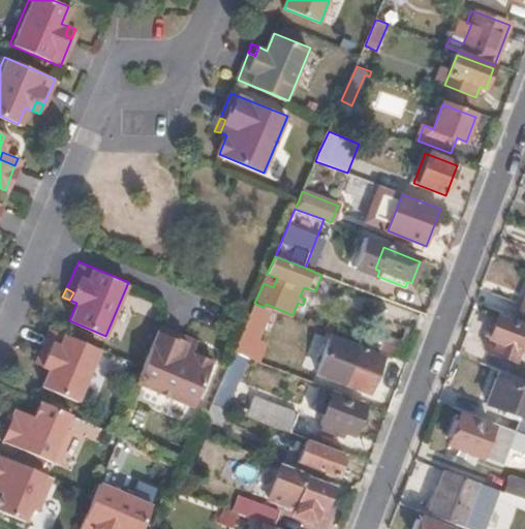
[(256,360),(276,311),(265,307),(263,307),(254,303),(254,304),(250,314),(235,350),(250,356),(256,360)]
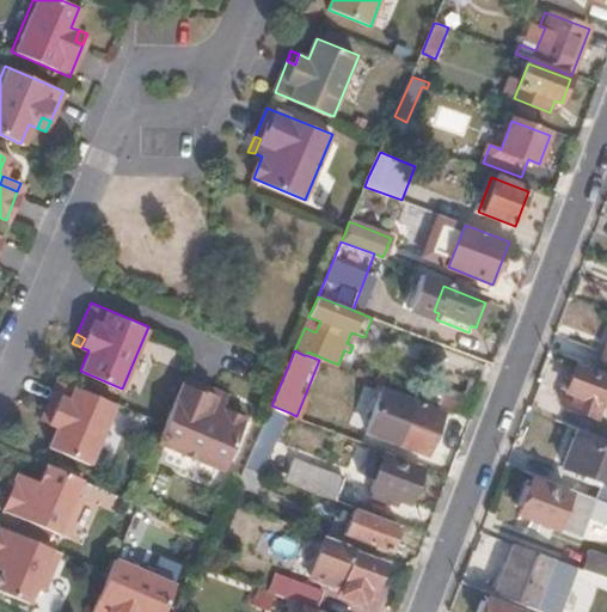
[(605,408),(606,403),(606,379),(576,368),(566,392),(576,397),(570,409),(595,418),(600,405),(605,408)]
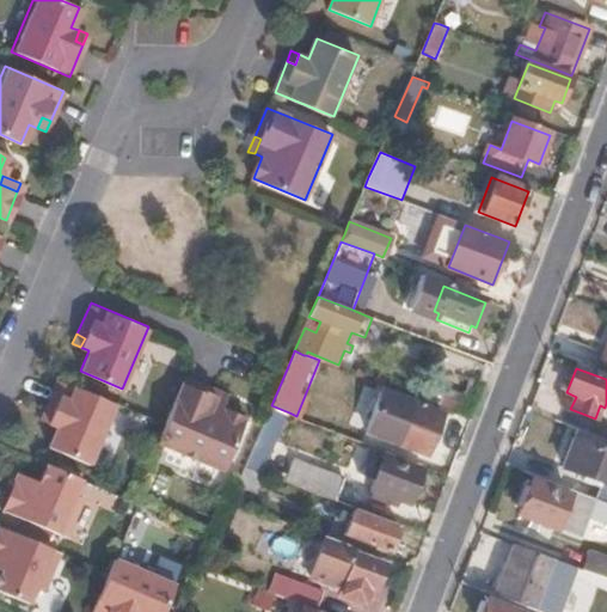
[(224,467),(245,416),(224,407),(227,399),(213,393),(216,387),(185,374),(165,422),(158,439),(224,467)]
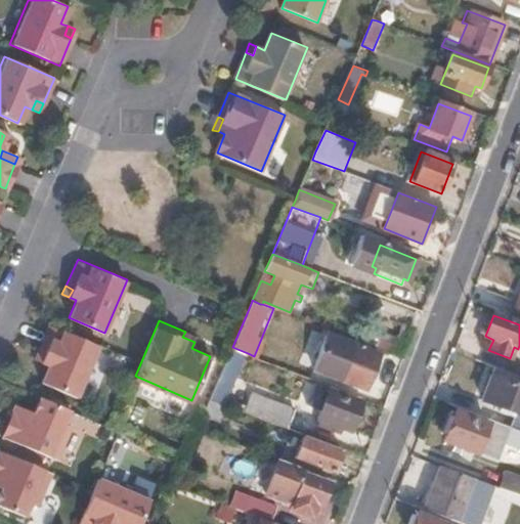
[(78,396),(99,344),(49,322),(38,349),(45,352),(42,360),(48,363),(41,380),(78,396)]
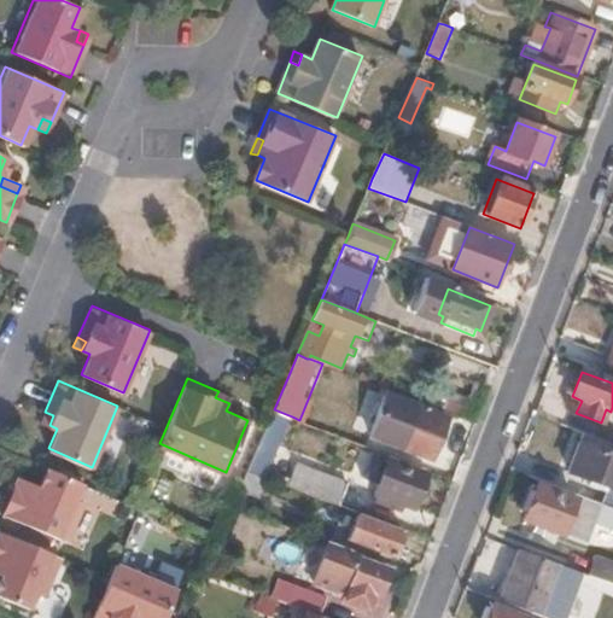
[(232,397),(219,391),(215,397),(229,403),(232,397)]
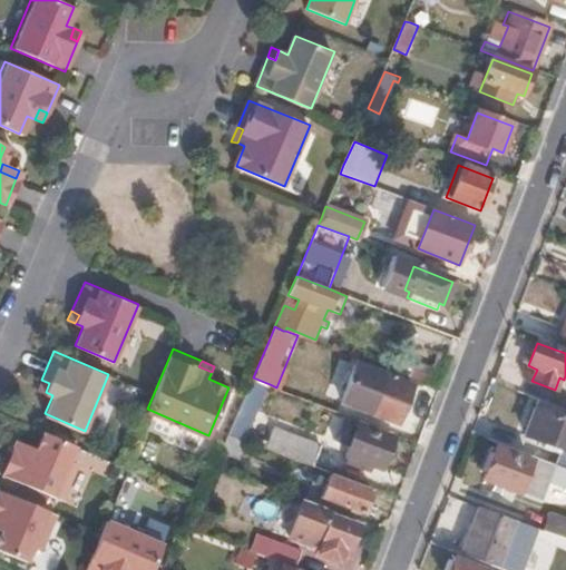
[(399,424),(413,386),(358,364),(342,401),(399,424)]
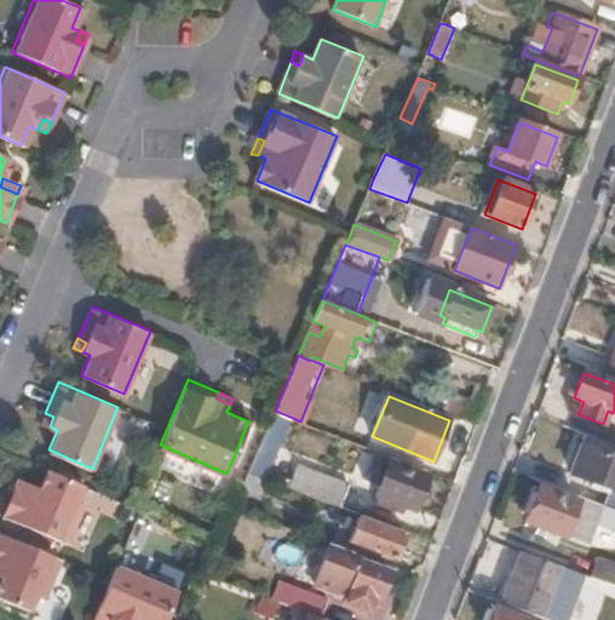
[(286,434),(293,418),(275,411),(275,412),(271,420),(249,472),(262,477),(266,478),(286,434)]
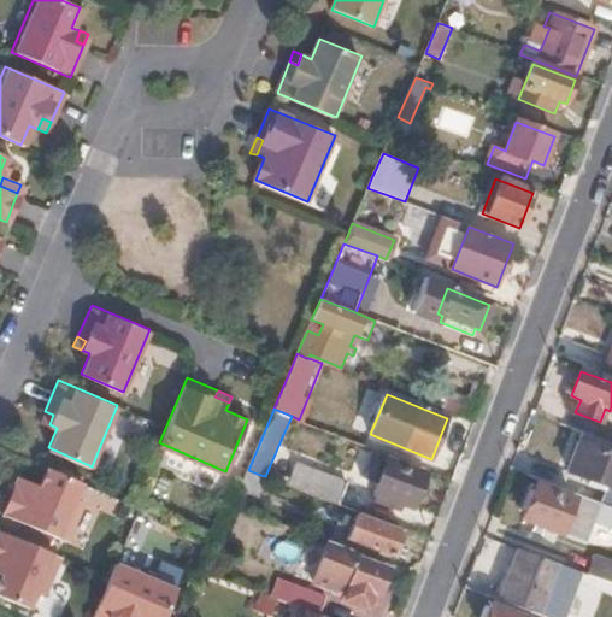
[(49,424),(53,415),(45,411),(41,421),(49,424)]
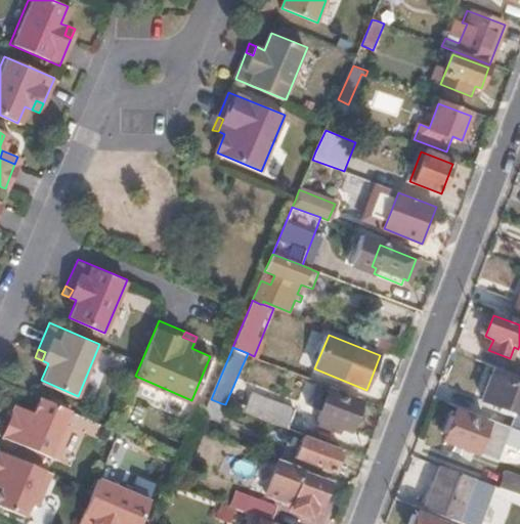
[(519,376),(496,366),(484,401),(516,412),(511,427),(519,430),(519,376)]
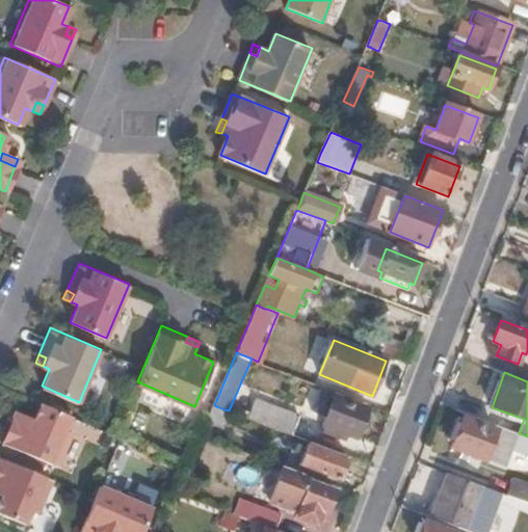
[(355,436),(367,409),(335,398),(324,424),(327,426),(325,429),(348,440),(350,434),(355,436)]
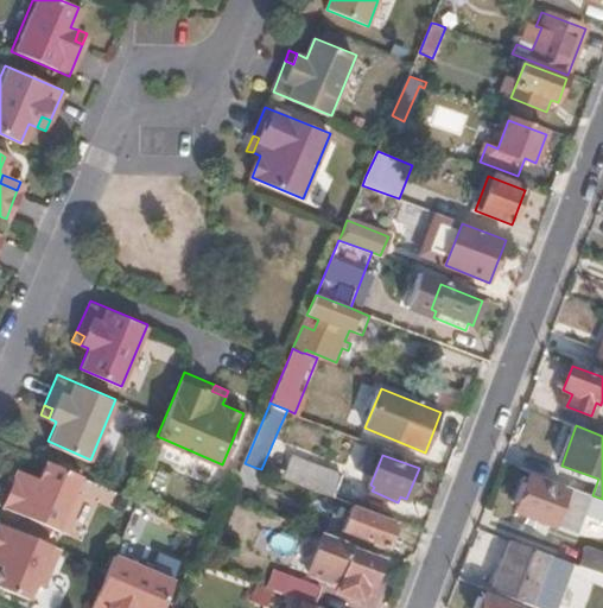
[(344,477),(294,456),(284,479),(329,496),(336,499),(344,477)]
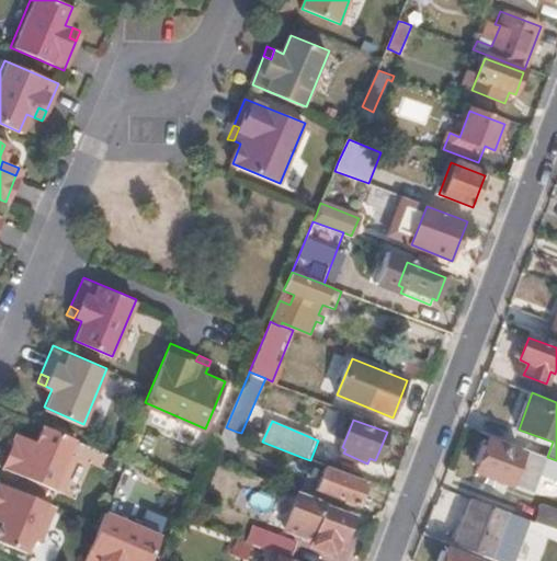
[(59,491),(76,453),(67,448),(74,435),(54,427),(43,423),(36,437),(32,435),(29,443),(14,436),(1,465),(22,474),(46,484),(59,491)]
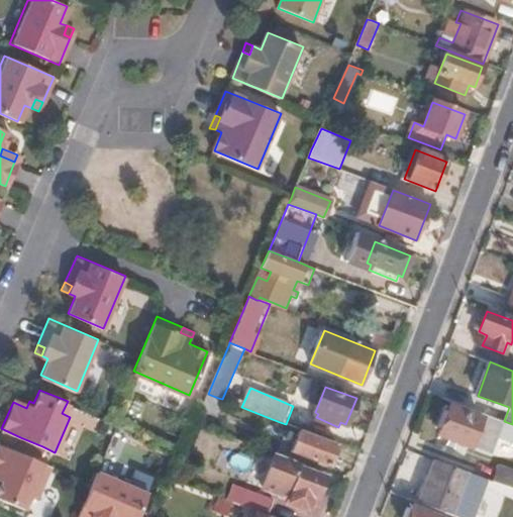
[(213,411),(218,398),(208,394),(207,395),(202,406),(213,411)]
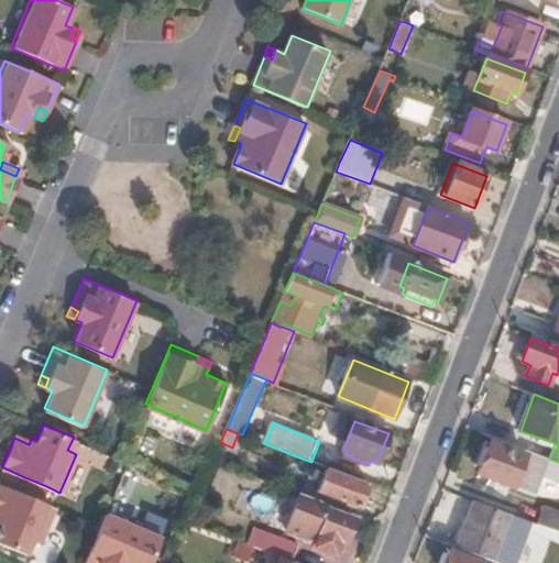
[(32,437),(18,430),(14,438),(29,444),(32,437)]
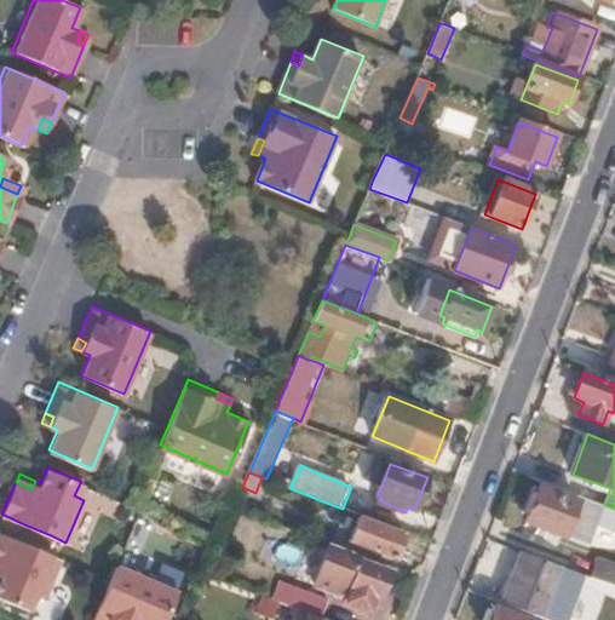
[(614,509),(604,505),(576,494),(574,501),(540,488),(524,528),(587,552),(596,532),(614,538),(614,509)]
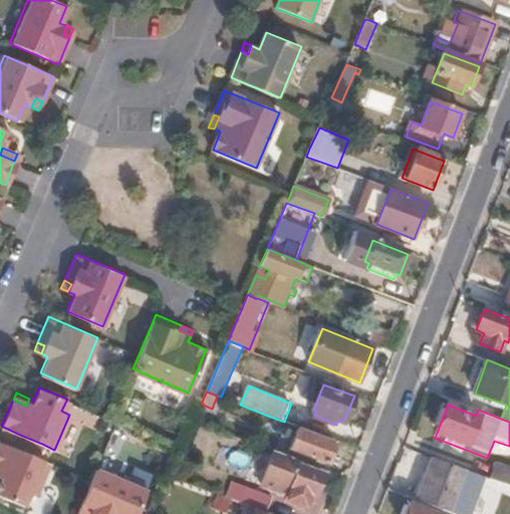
[(336,445),(299,431),(292,450),(328,465),(336,445)]
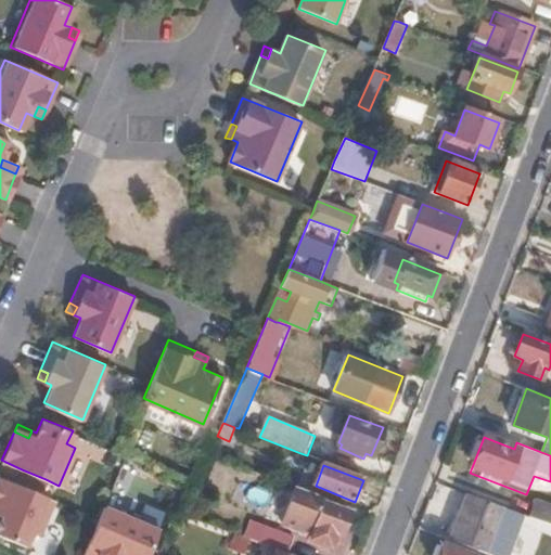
[(46,479),(22,469),(17,477),(41,488),(46,479)]
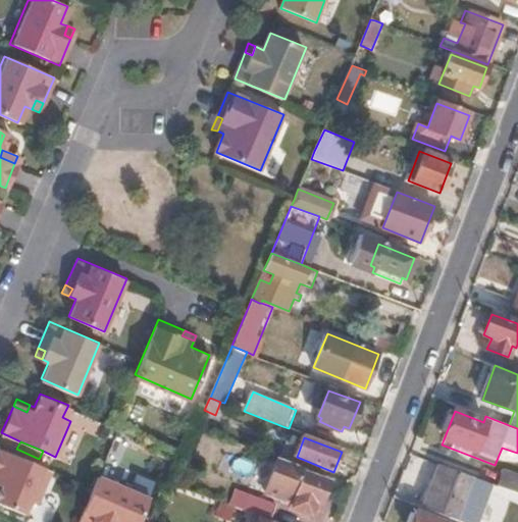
[(36,502),(50,468),(0,447),(0,484),(0,485),(0,502),(23,512),(30,499),(36,502)]
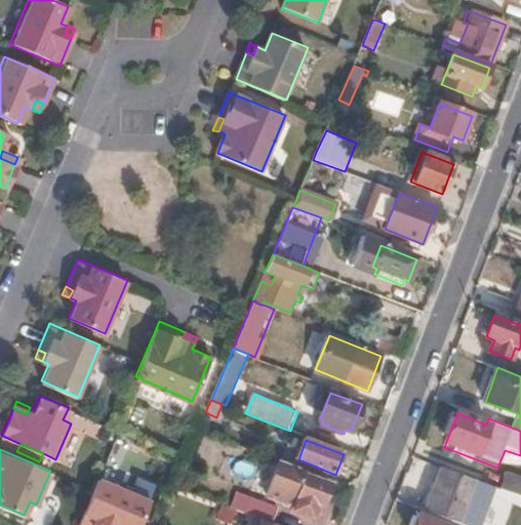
[(331,484),(307,475),(309,471),(280,460),(272,483),(281,486),(276,498),(295,506),(293,510),(306,515),(305,517),(317,522),(331,484)]
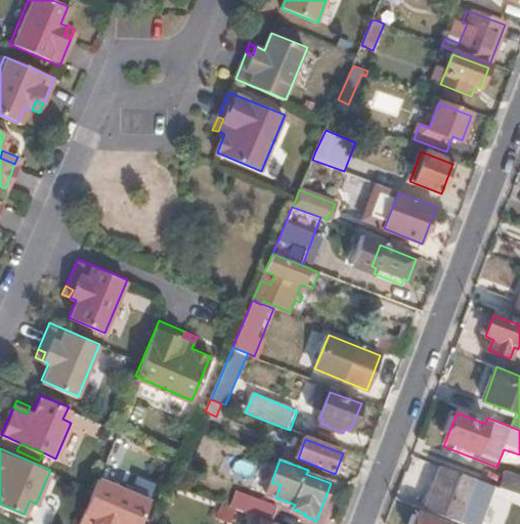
[(458,523),(477,523),(491,486),(471,479),(438,466),(422,510),(458,523)]
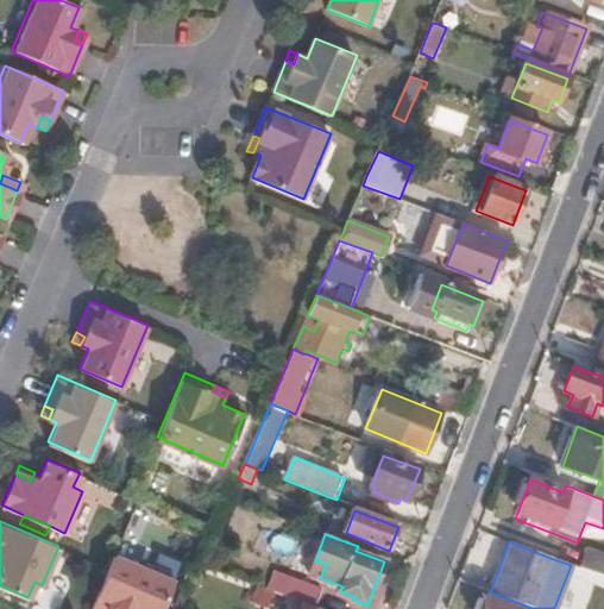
[(603,554),(590,548),(583,566),(584,569),(601,575),(603,576),(603,554)]
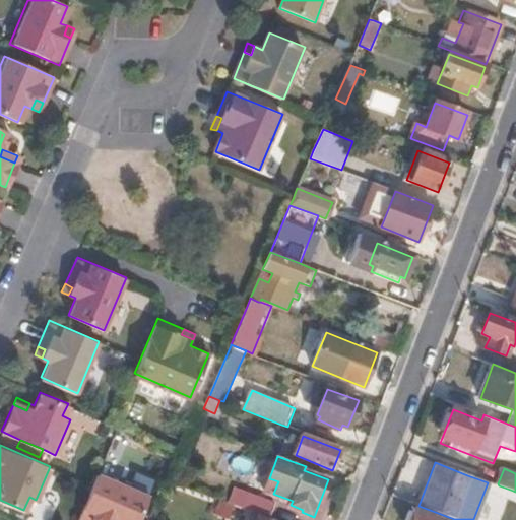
[(138,519),(149,495),(98,472),(97,474),(93,484),(77,519),(138,519)]
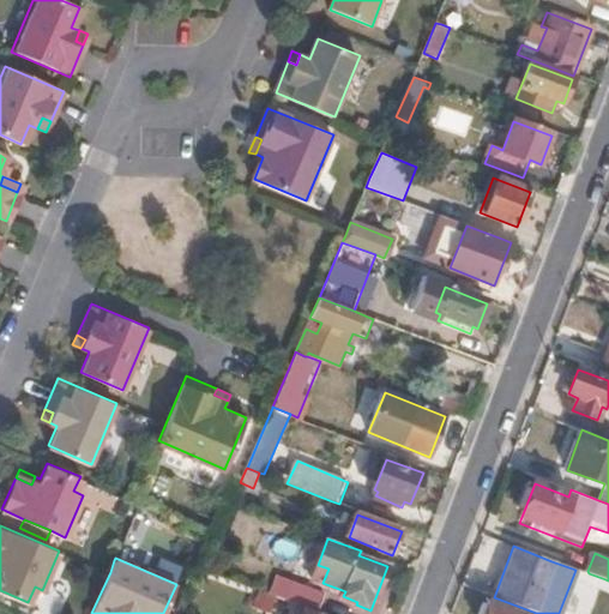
[(323,583),(329,569),(318,565),(313,578),(323,583)]
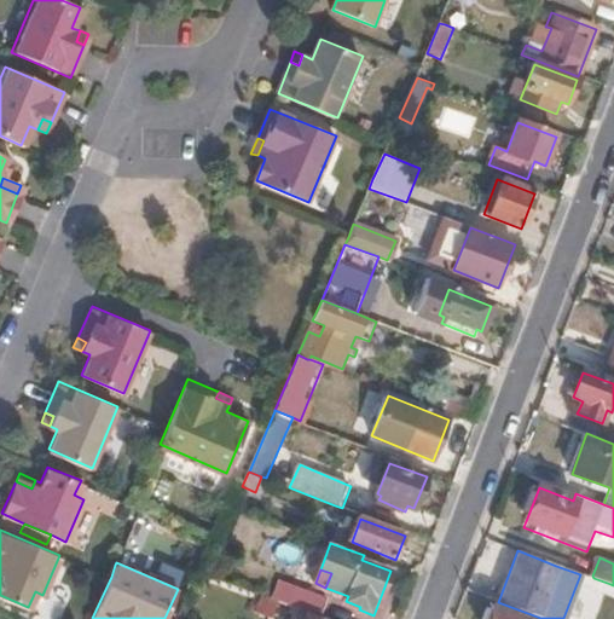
[(323,617),(330,599),(299,586),(290,605),(311,612),(314,613),(323,617)]
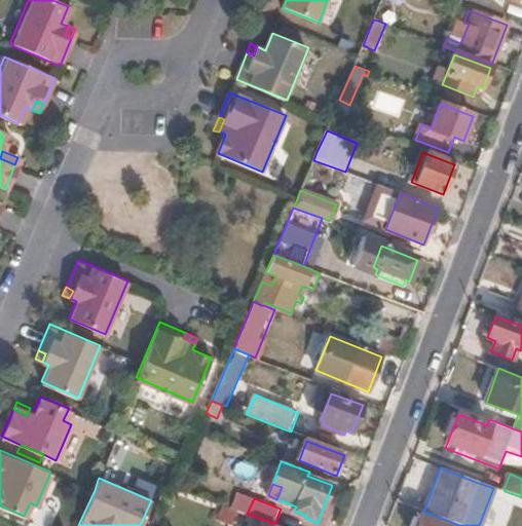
[(446,525),(419,516),(415,525),(446,525)]
